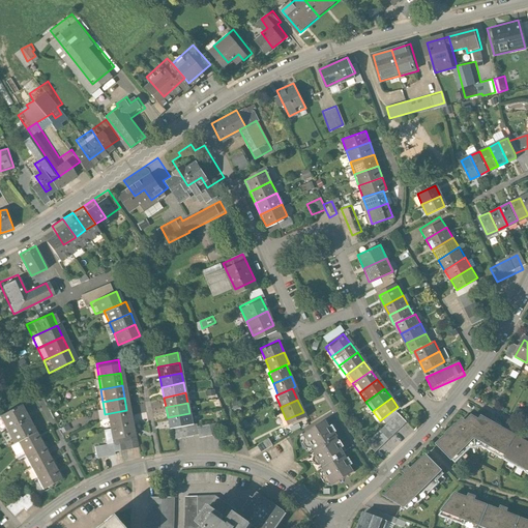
[(0,417),(0,422),(4,432),(27,419),(20,407),(0,417)]
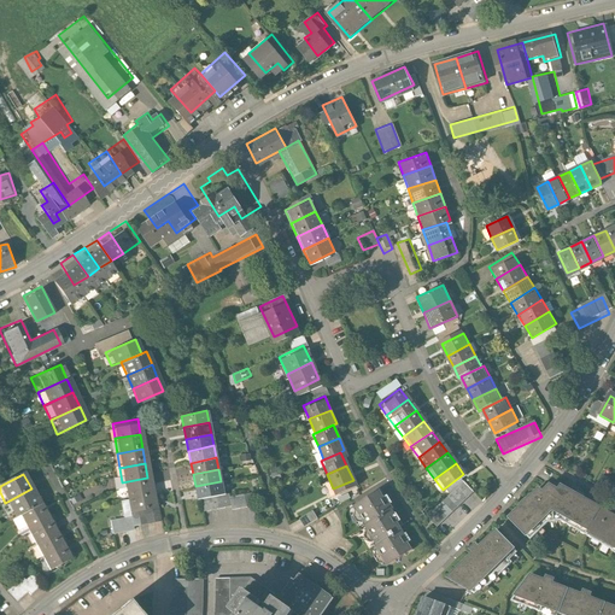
[(151,493),(147,478),(122,482),(124,497),(151,493)]
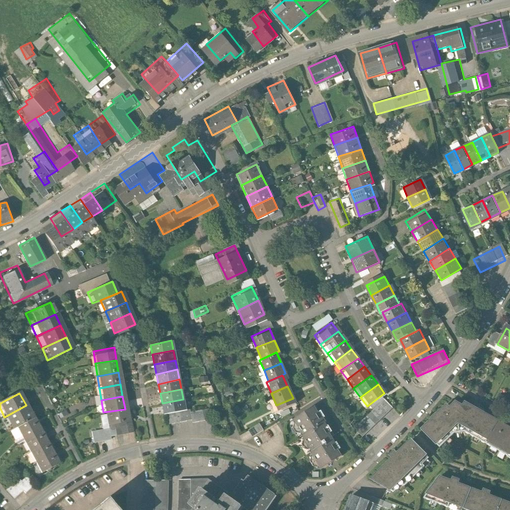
[(387,398),(356,426),(364,436),(395,407),(387,398)]
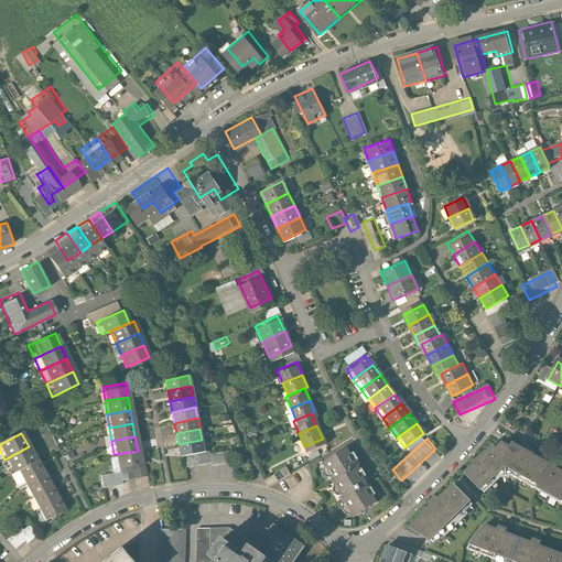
[(204,450),(202,440),(179,444),(181,455),(204,450)]
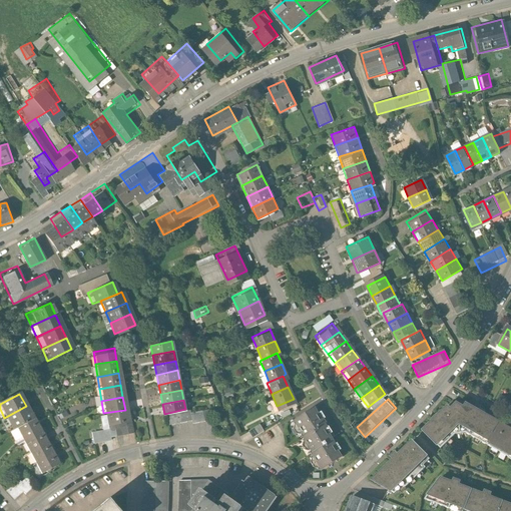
[(438,445),(460,421),(457,400),(451,406),(448,403),(433,417),(435,419),(423,430),(438,445)]
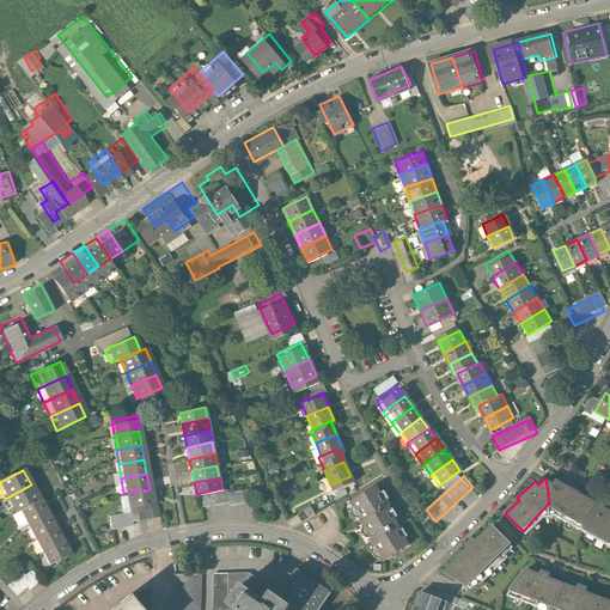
[(554,482),(546,477),(549,502),(584,524),(598,501),(557,477),(554,482)]
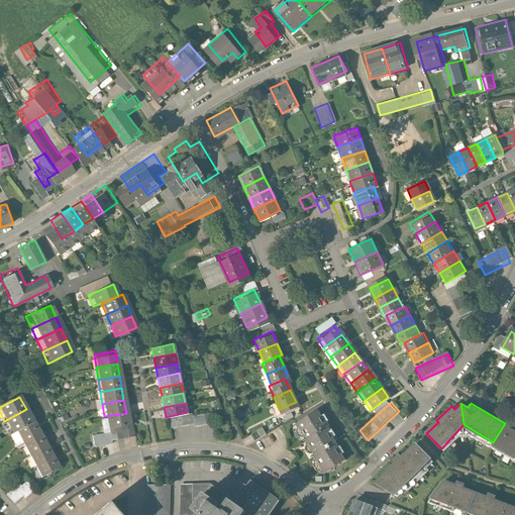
[(32,421),(26,409),(4,421),(11,433),(14,431),(32,421)]
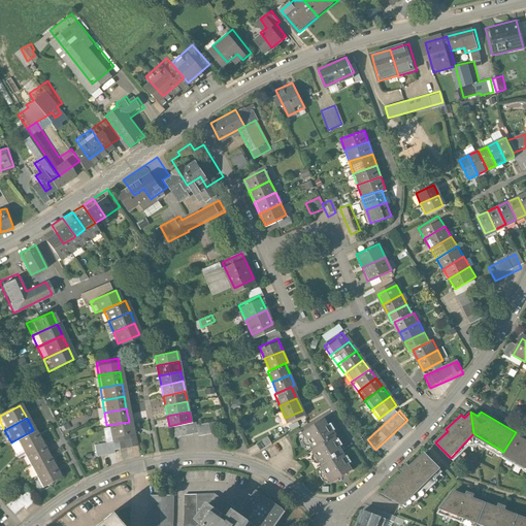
[(326,418),(304,432),(315,448),(337,435),(338,434),(326,418)]
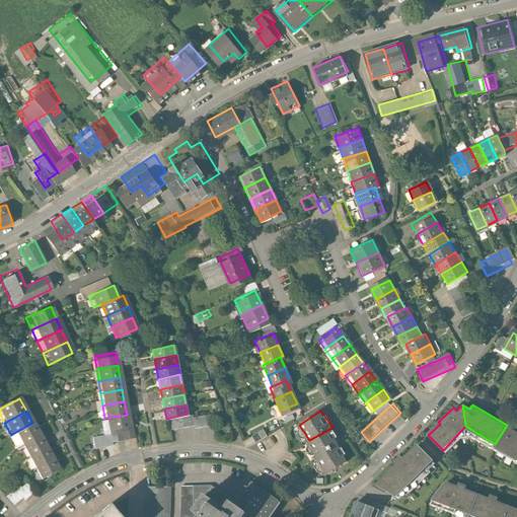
[(129,427),(127,415),(104,418),(106,431),(129,427)]
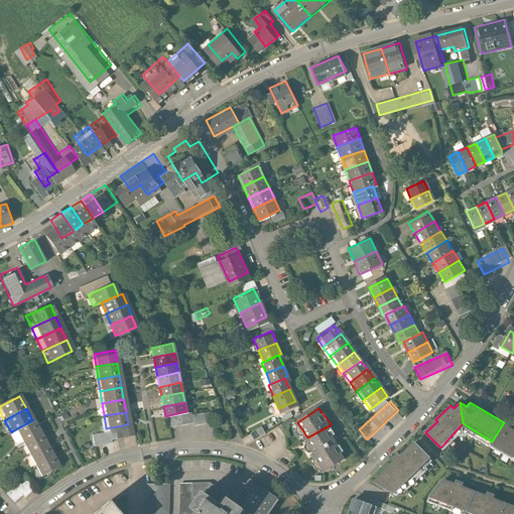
[(14,430),(20,442),(39,432),(32,420),(14,430)]
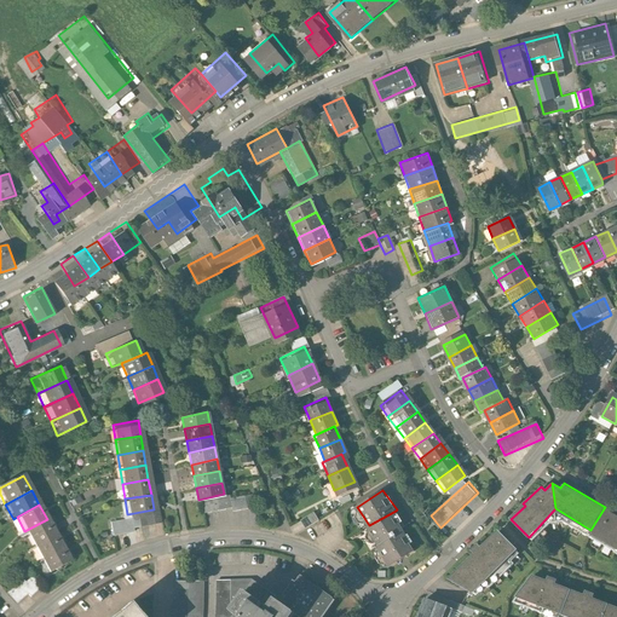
[(312,505),(299,512),(303,517),(316,509),(312,505)]
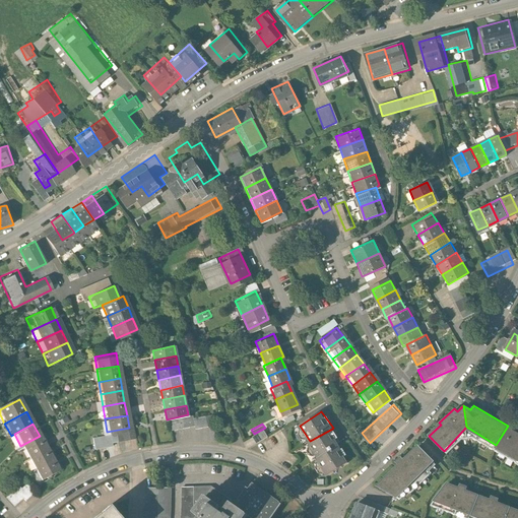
[(517,431),(508,426),(496,445),(517,458),(517,431)]
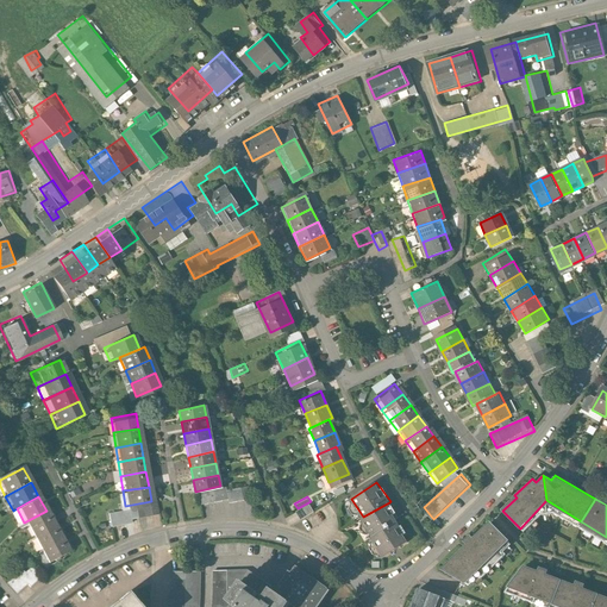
[(154,515),(151,501),(125,506),(127,520),(154,515)]
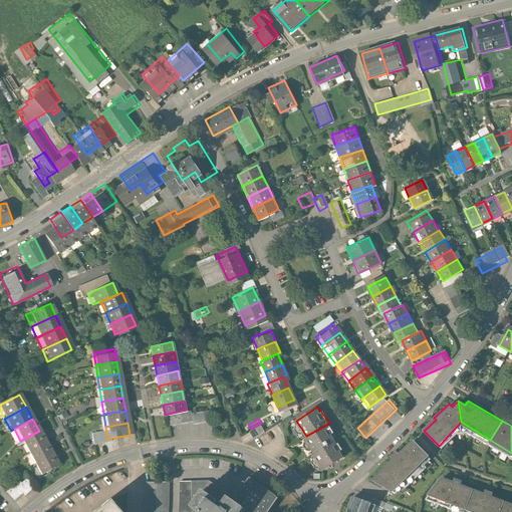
[(265,423),(252,429),(256,436),(268,429),(265,423)]
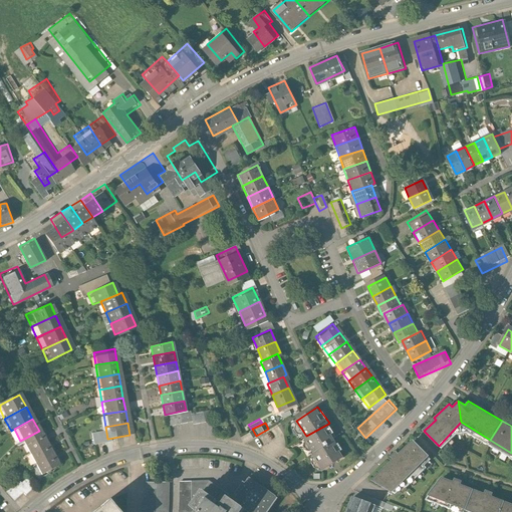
[(336,440),(328,424),(306,436),(305,437),(314,453),(325,446),(336,440)]
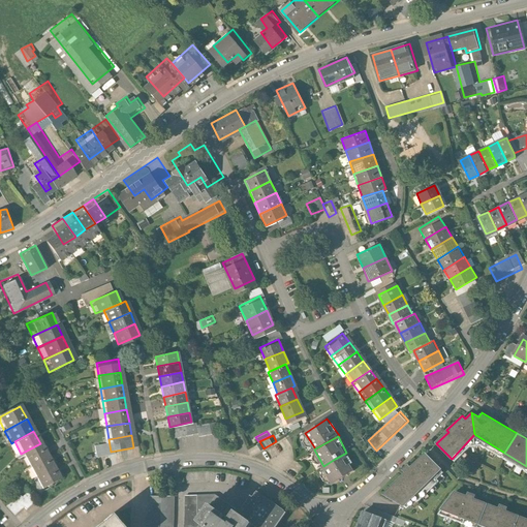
[(47,456),(40,443),(21,454),(28,466),(47,456)]
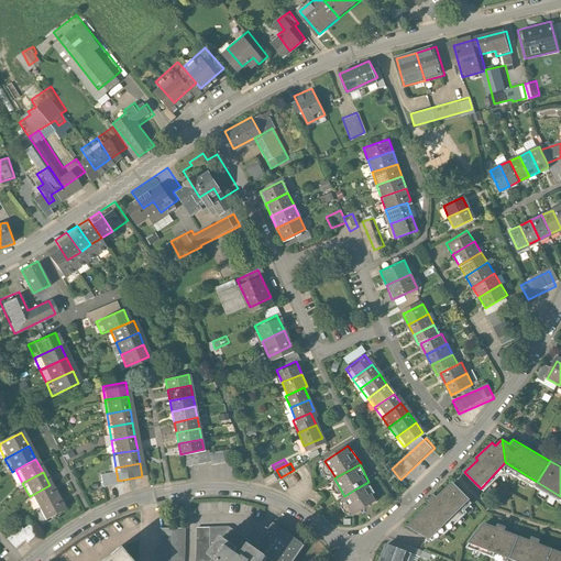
[(472,499),(454,481),(438,496),(436,494),(429,499),(432,503),(408,526),(431,539),(472,499)]
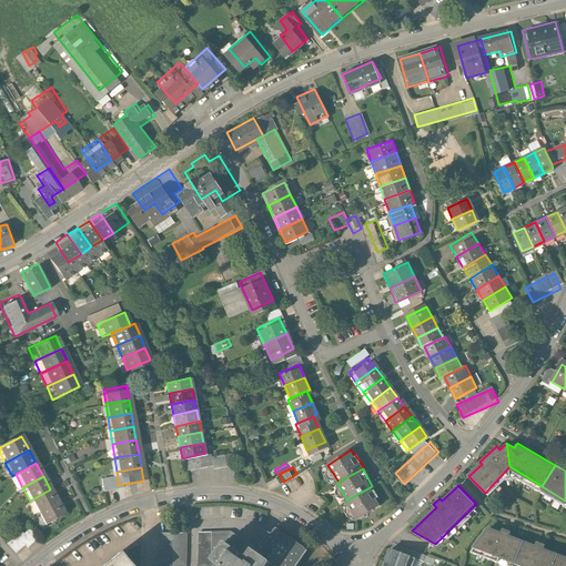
[(382,505),(372,486),(360,493),(347,501),(346,502),(359,521),(371,512),(382,505)]
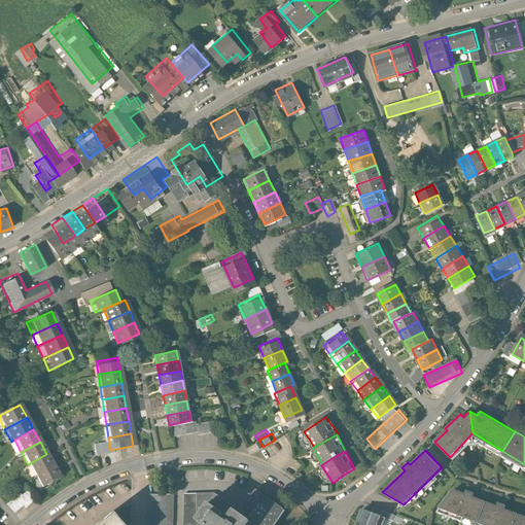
[(53,466),(46,454),(28,464),(34,477),(53,466)]
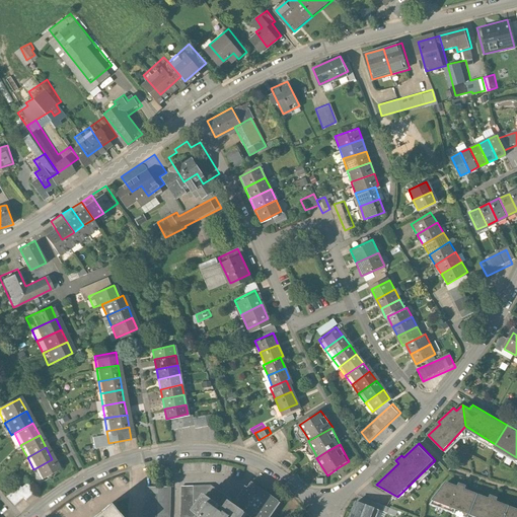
[(52,459),(33,469),(40,481),(59,470),(52,459)]
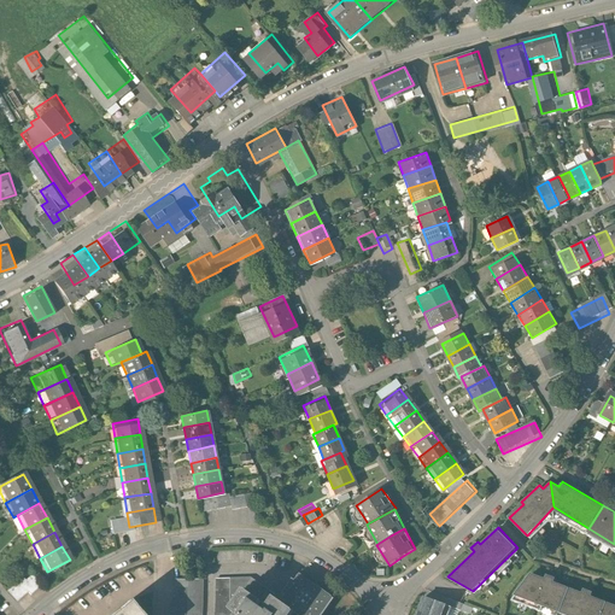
[(34,572),(13,589),(22,599),(44,583),(34,572)]
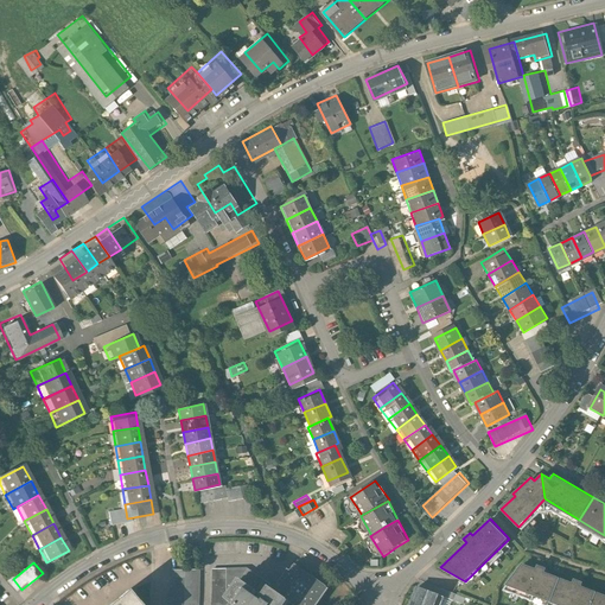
[(276,588),(290,597),(300,604),(311,604),(326,584),(294,562),(276,588)]
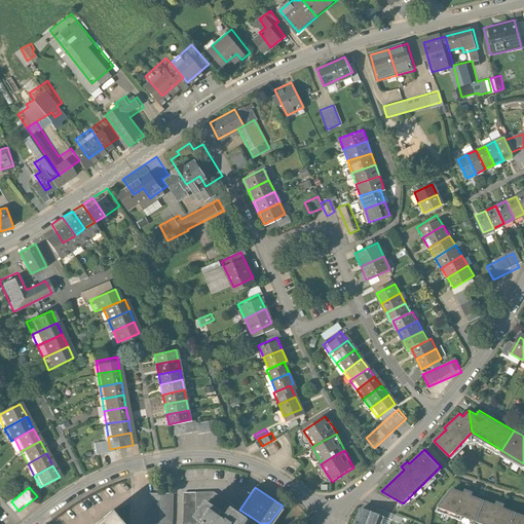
[(437,511),(472,523),(476,523),(486,500),(473,495),(475,491),(466,489),(465,492),(453,487),(437,511)]
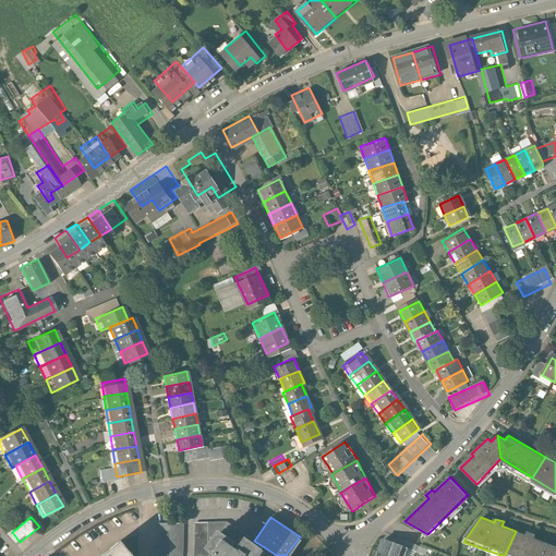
[(241,545),(220,530),(208,547),(214,552),(210,555),(261,555),(266,548),(254,541),(246,536),(241,545)]
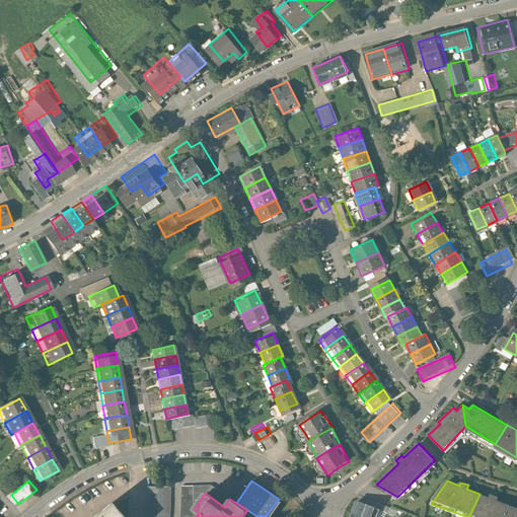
[(469,516),(506,516),(511,506),(498,501),(500,497),(492,494),(491,498),(479,494),(469,516)]
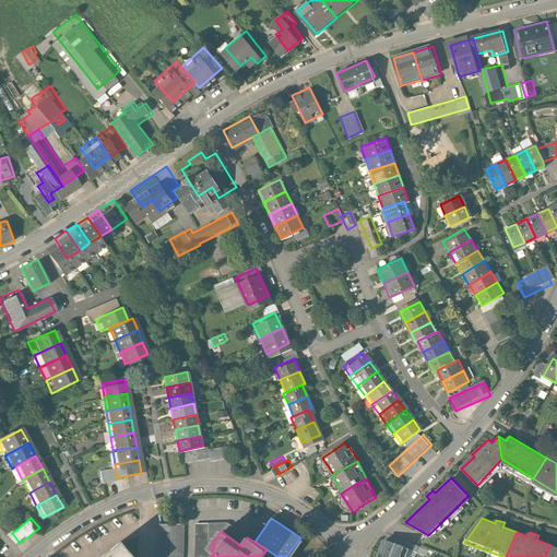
[(386,538),(380,552),(394,556),(406,556),(411,548),(386,538)]
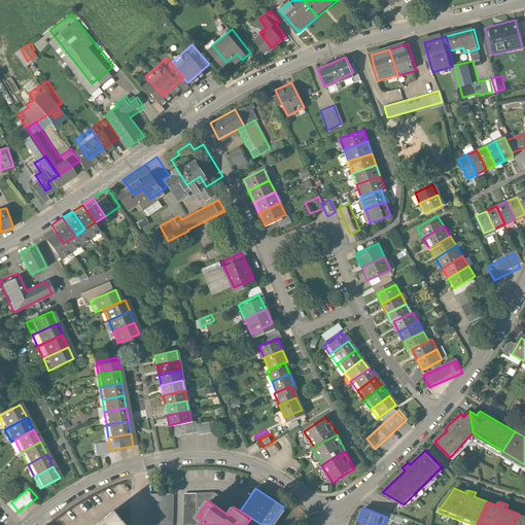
[(380,508),(378,514),(389,518),(391,511),(380,508)]
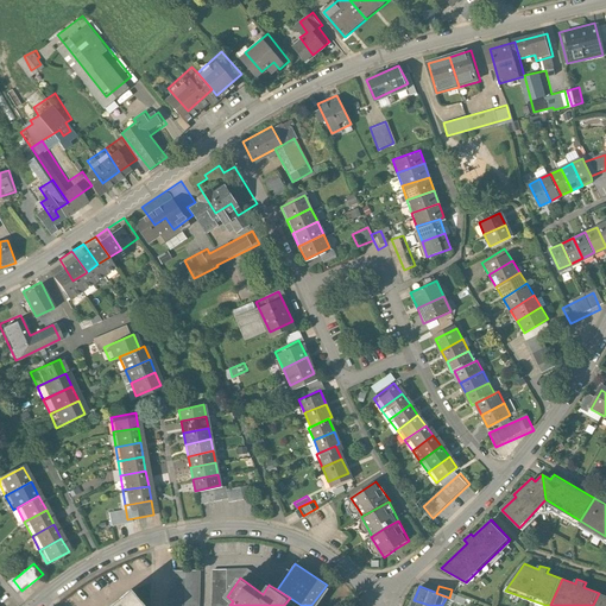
[(141,605),(128,589),(108,605),(141,605)]
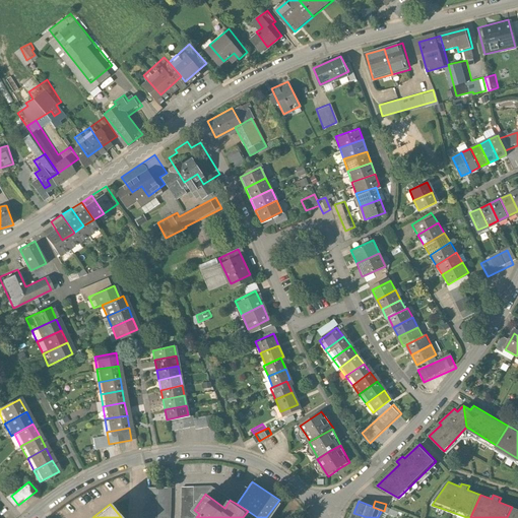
[(517,508),(512,507),(507,517),(517,517),(517,508)]
